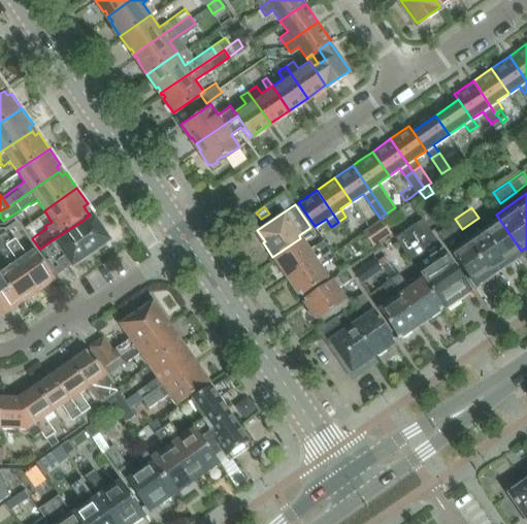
[(48,242),(40,249),(57,272),(72,261),(72,262),(74,260),(75,260),(105,239),(104,238),(106,237),(105,234),(106,233),(94,216),(93,216),(92,214),(90,215),(84,220),(48,242)]
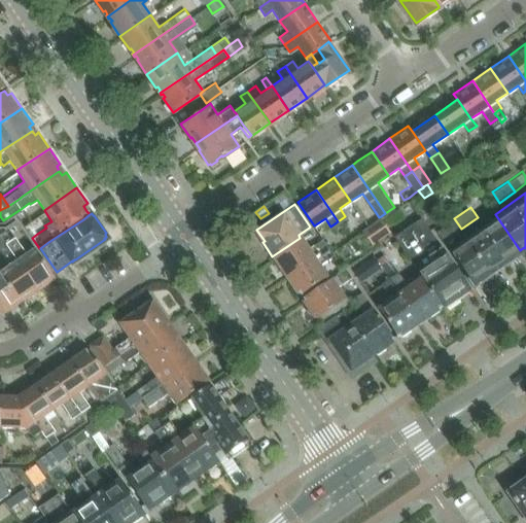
[(467,277),(472,285),(475,284),(474,282),(478,279),(479,281),(491,273),(490,271),(502,262),(504,264),(516,255),(515,253),(520,250),(495,214),(482,223),(478,217),(461,229),(460,230),(464,236),(448,247),(468,277),(467,277)]
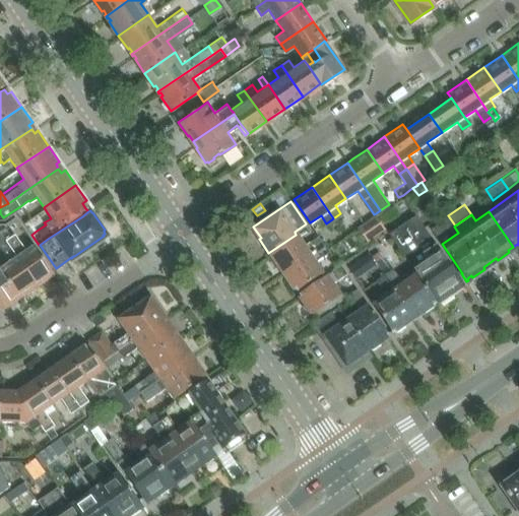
[(240,215),(246,224),(250,221),(245,212),(240,215)]
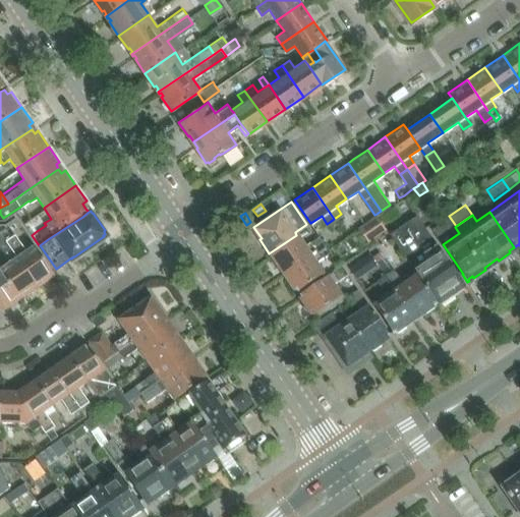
[(368,239),(386,227),(377,214),(374,215),(359,225),(368,239)]
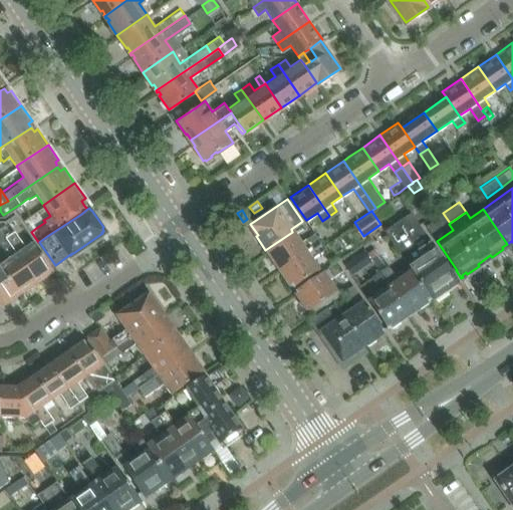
[(443,213),(427,224),(434,234),(449,224),(450,223),(443,213)]
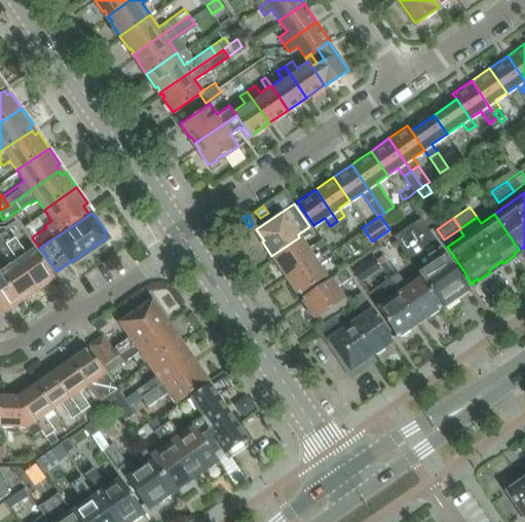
[(308,227),(298,234),(299,237),(271,256),(282,270),(284,269),(287,273),(327,246),(322,237),(308,246),(304,238),(312,233),(308,227)]
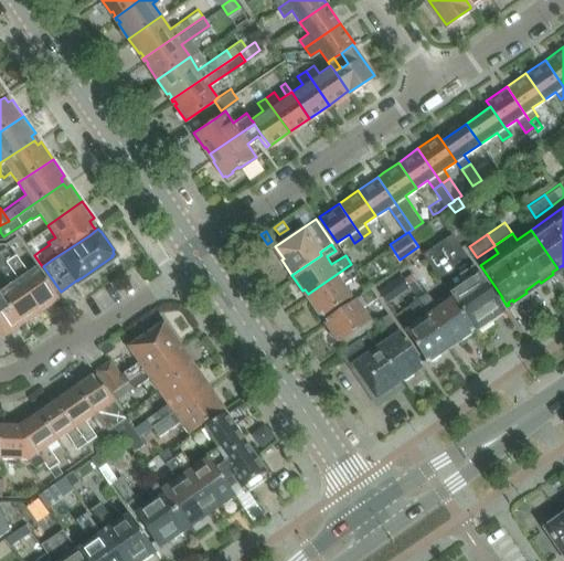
[(12,255),(6,245),(0,247),(0,252),(6,260),(12,255)]
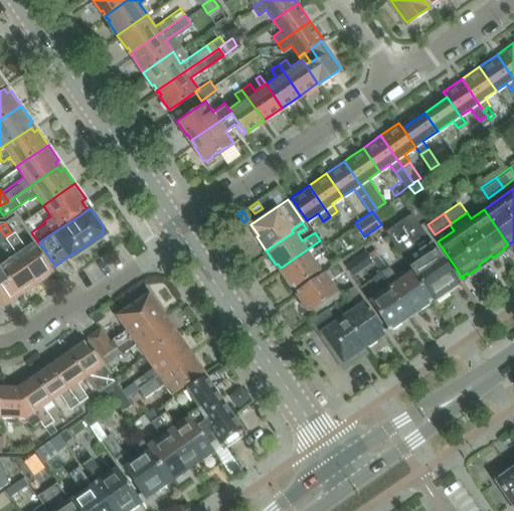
[(52,268),(33,241),(26,247),(14,229),(11,232),(5,236),(36,279),(39,277),(40,279),(52,270),(51,269),(52,268)]
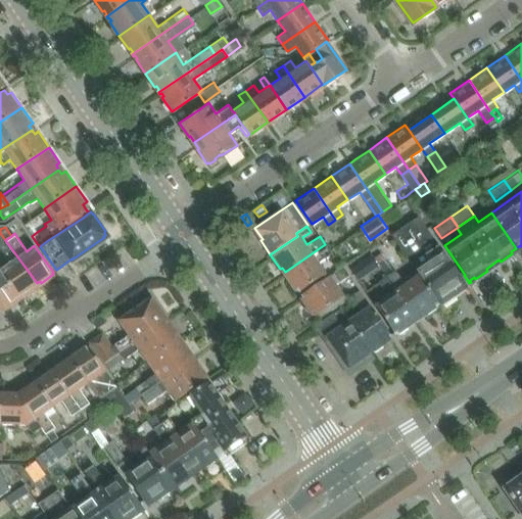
[(439,303),(439,304),(456,293),(455,290),(465,283),(431,234),(417,243),(428,261),(416,270),(417,272),(439,303)]
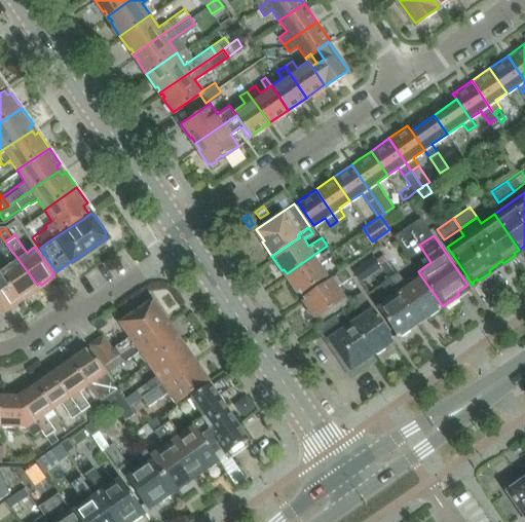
[(9,262),(0,268),(0,270),(20,299),(33,291),(31,289),(35,286),(36,288),(38,287),(37,285),(5,241),(0,246),(0,250),(3,255),(9,262)]
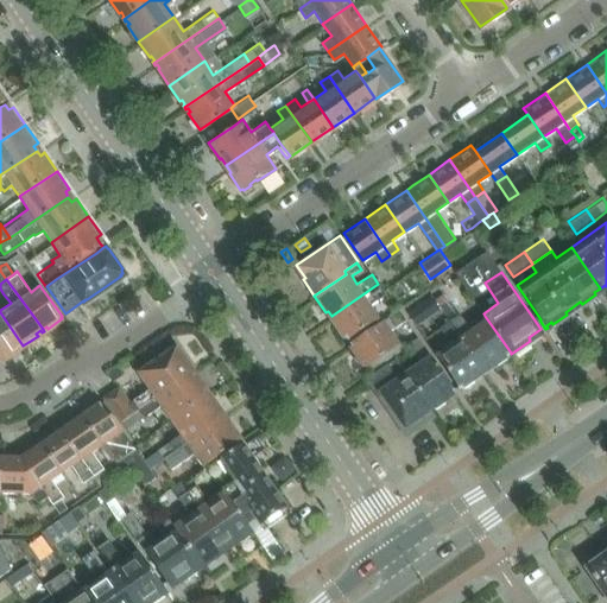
[(345,340),(354,332),(379,316),(371,304),(385,293),(378,284),(332,316),(334,321),(333,322),(345,340)]
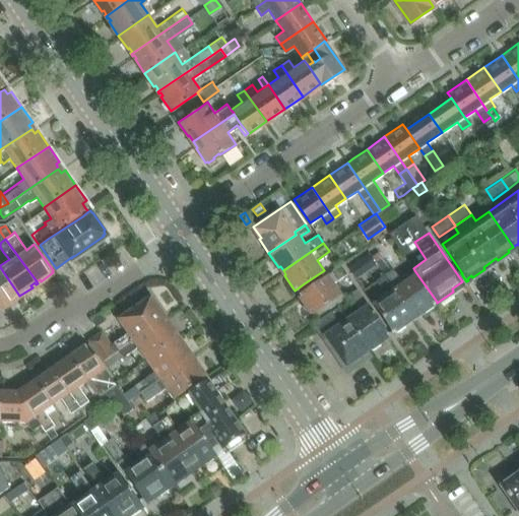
[(376,260),(371,253),(369,250),(360,257),(367,267),(386,295),(373,304),(392,332),(408,321),(406,320),(411,317),(412,318),(414,317),(376,260)]
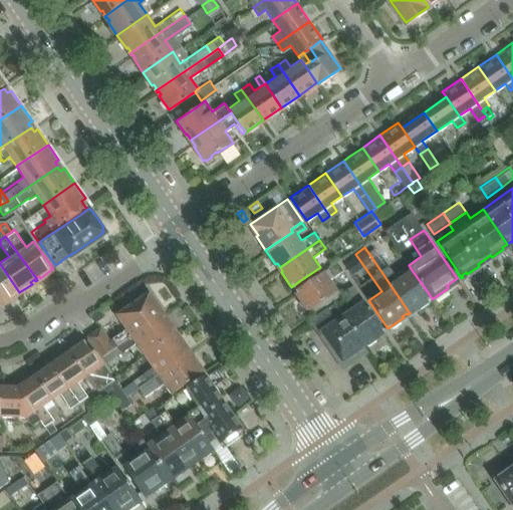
[(432,298),(410,267),(397,276),(389,264),(388,265),(378,252),(371,257),(410,313),(412,312),(411,310),(415,307),(416,309),(432,298)]
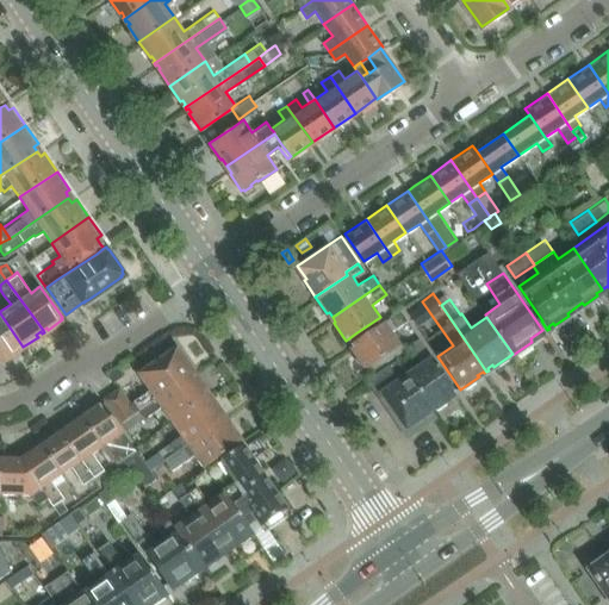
[(422,301),(408,311),(417,323),(430,313),(422,301)]
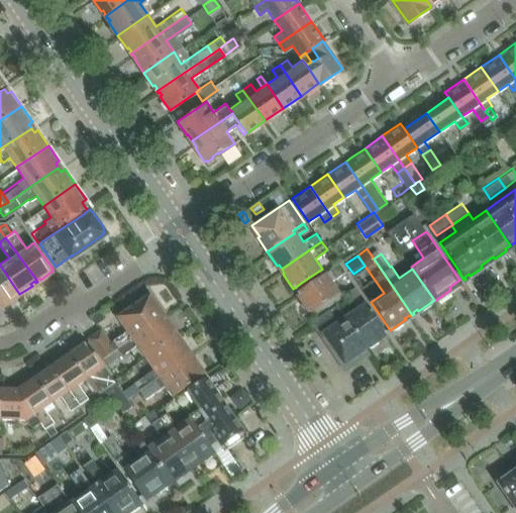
[(308,313),(316,307),(339,291),(331,279),(344,271),(338,262),(294,292),(296,294),(298,293),(300,296),(298,298),(308,313)]
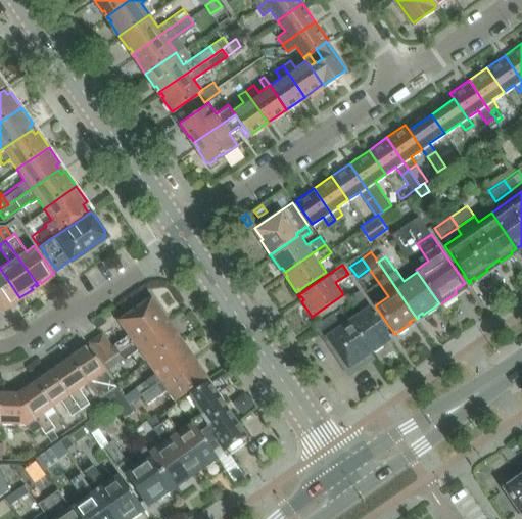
[(0,305),(0,308),(4,308),(19,297),(0,269),(0,305)]
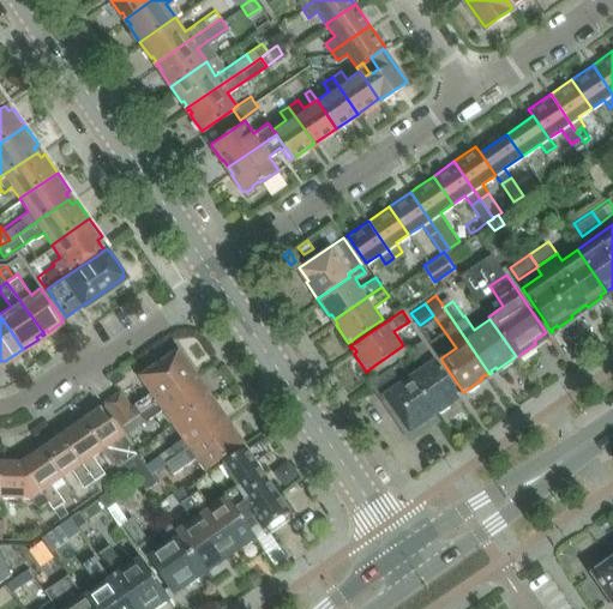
[(420,339),(410,345),(422,363),(420,365),(408,373),(436,412),(454,401),(451,397),(456,395),(458,398),(461,396),(454,386),(422,338),(420,339)]
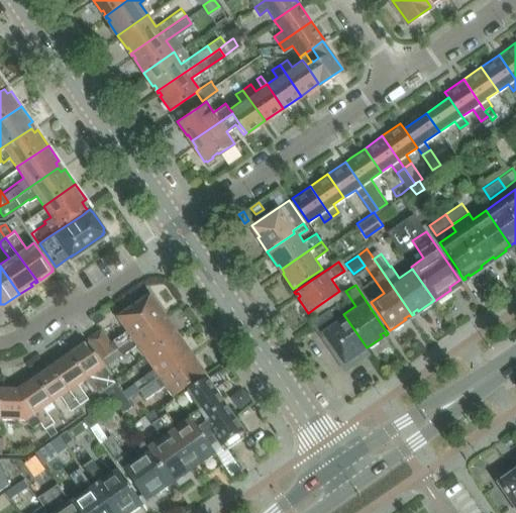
[(128,328),(109,341),(113,348),(118,345),(164,313),(164,312),(162,313),(159,310),(161,308),(150,294),(149,296),(148,295),(120,315),(128,328)]
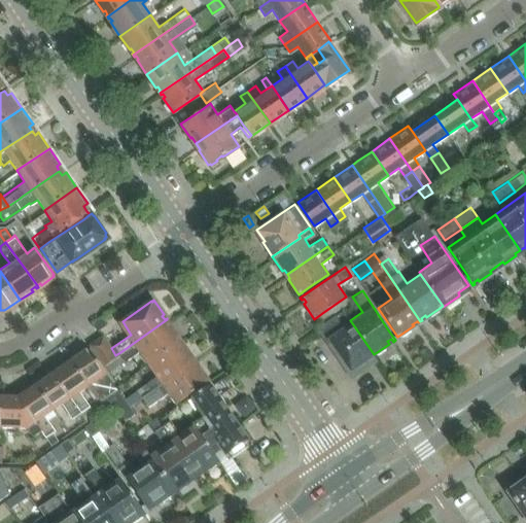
[(352,370),(360,363),(366,359),(364,356),(371,353),(372,355),(374,354),(350,320),(343,309),(320,323),(352,370)]
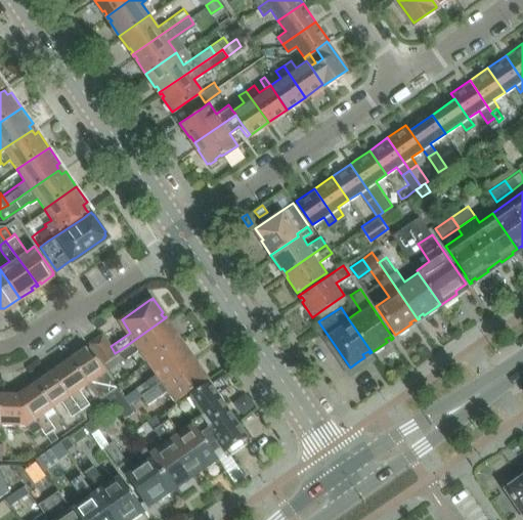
[(100,313),(91,318),(96,326),(104,320),(100,313)]
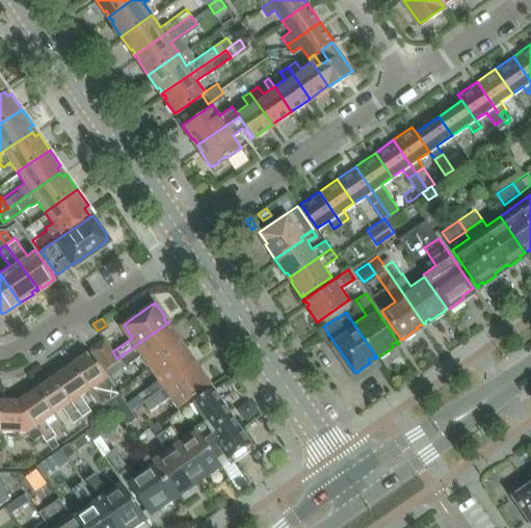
[(150,365),(183,342),(173,328),(170,330),(167,325),(169,324),(168,322),(122,355),(127,363),(141,352),(150,365)]
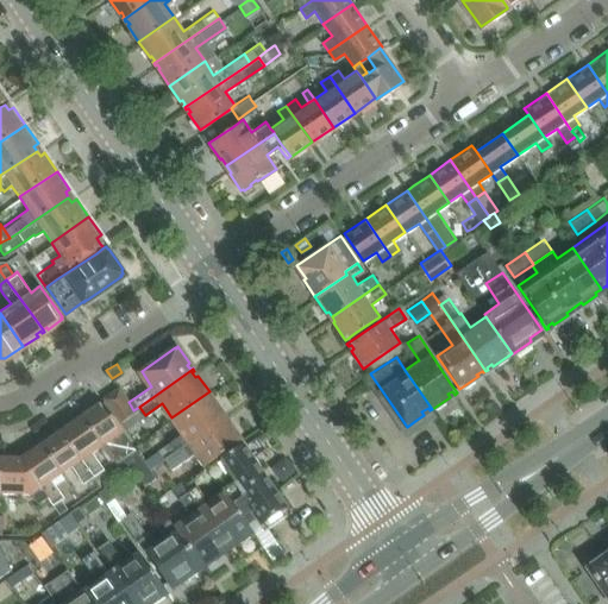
[(120,420),(133,410),(129,402),(118,388),(105,396),(120,420)]
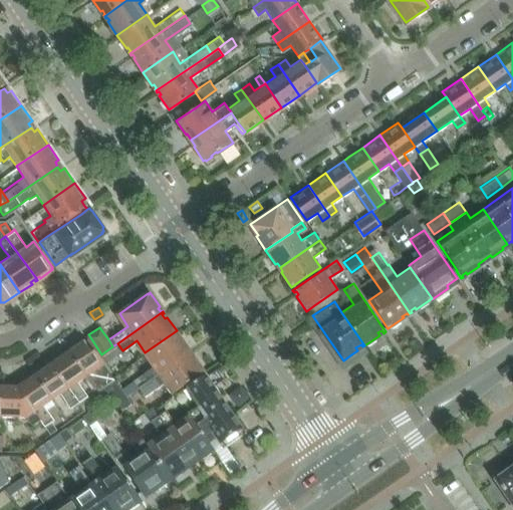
[(138,387),(190,350),(189,348),(187,350),(184,346),(186,344),(177,330),(145,352),(154,364),(133,379),(138,387)]
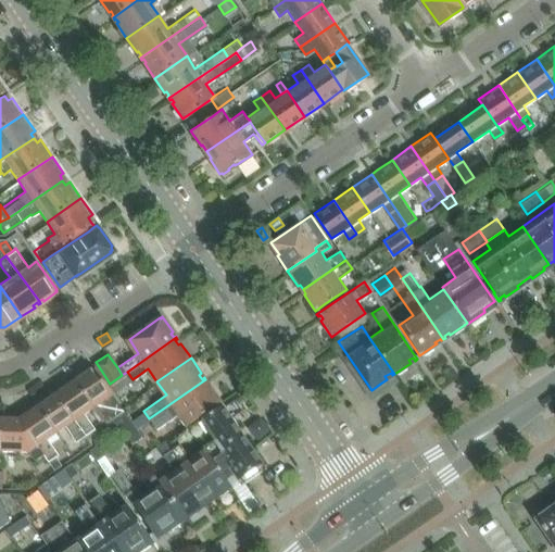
[(86,366),(72,376),(93,406),(101,401),(106,409),(110,408),(116,417),(105,424),(112,433),(121,427),(129,419),(98,374),(93,366),(91,363),(90,363),(90,364),(91,365),(87,368),(86,366)]
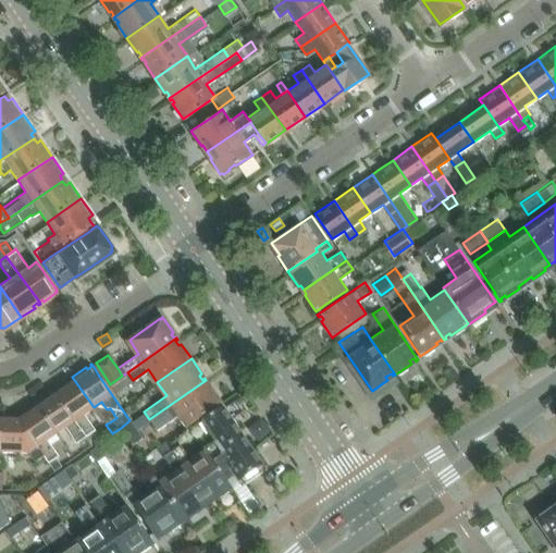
[(127,372),(122,376),(110,384),(115,392),(133,380),(127,372)]
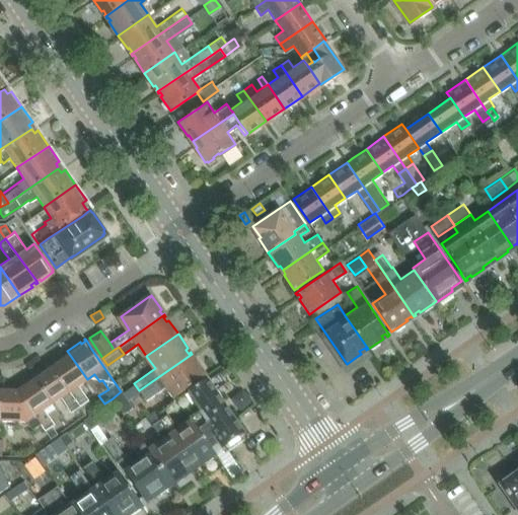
[(77,385),(87,379),(67,351),(55,360),(56,361),(51,364),(79,405),(85,401),(87,399),(77,385)]
